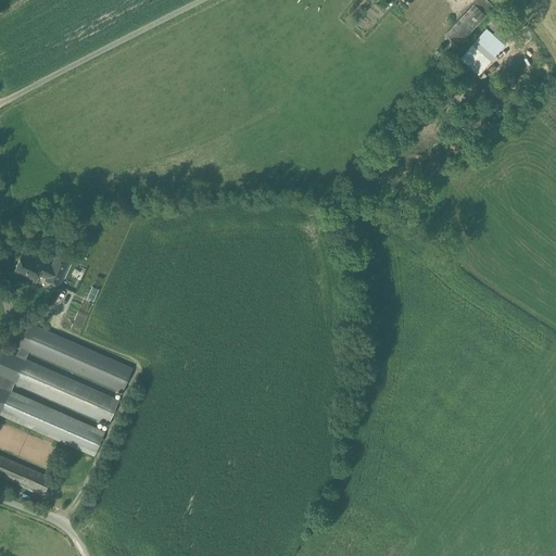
[(456,47),(463,39),(493,5),(487,0),(475,0),(451,26),(451,27),(444,35),(456,47)]
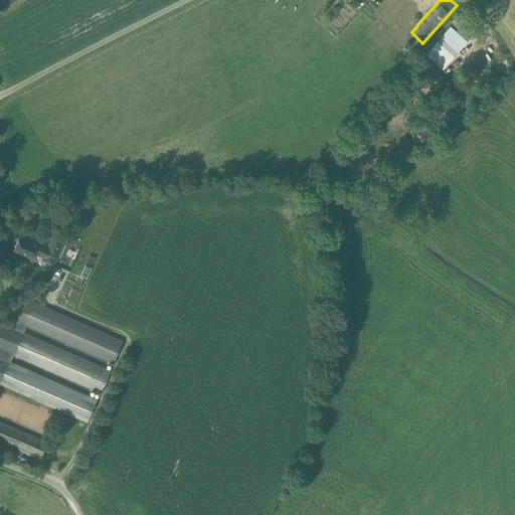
[(20,236),(13,252),(33,262),(36,253),(43,256),(42,260),(54,265),(64,243),(52,238),(48,246),(33,239),(33,240),(29,238),(28,240),(20,236)]
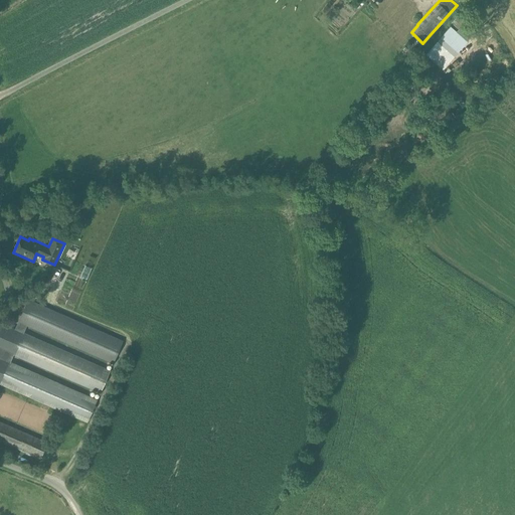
[(123,341),(29,300),(16,330),(23,333),(26,325),(113,363),(123,341)]
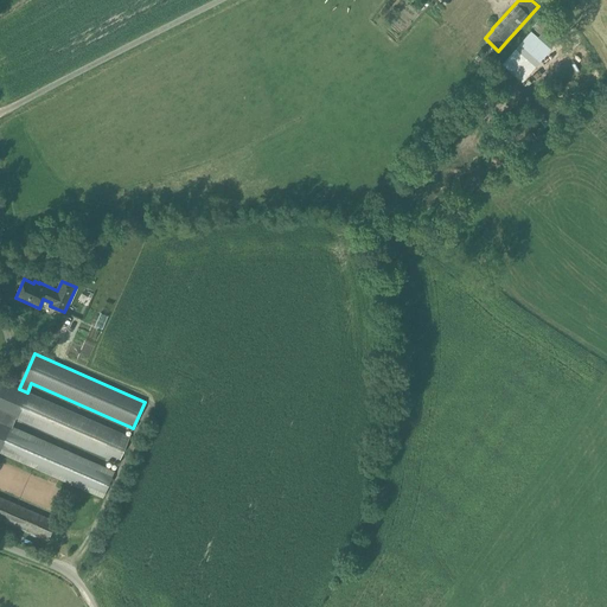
[(119,462),(129,436),(27,393),(19,389),(0,379),(0,452),(103,498),(114,472),(12,427),(16,419),(119,462)]
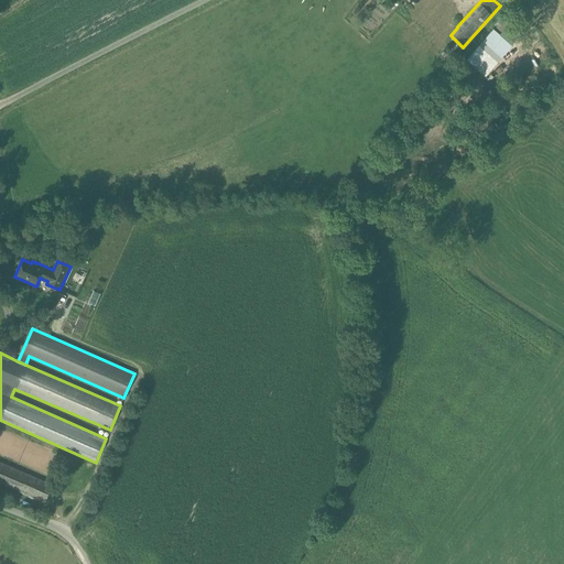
[(0,462),(0,484),(45,503),(53,485),(0,462)]
